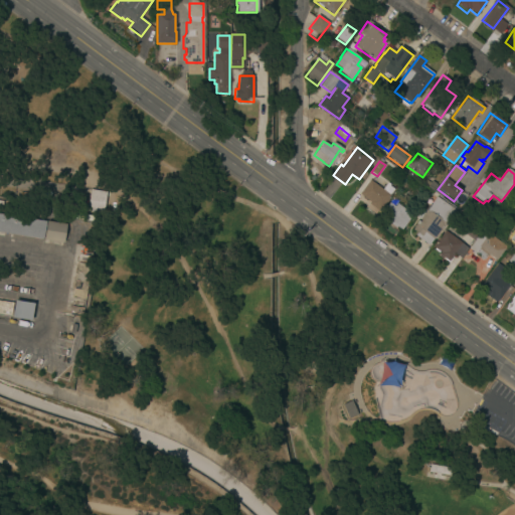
[(382,190),(387,183),(390,185),(389,186),(394,190),(390,195),(391,196),(379,212),(378,211),(375,215),(366,208),(370,202),(360,195),(370,181),(382,190)]
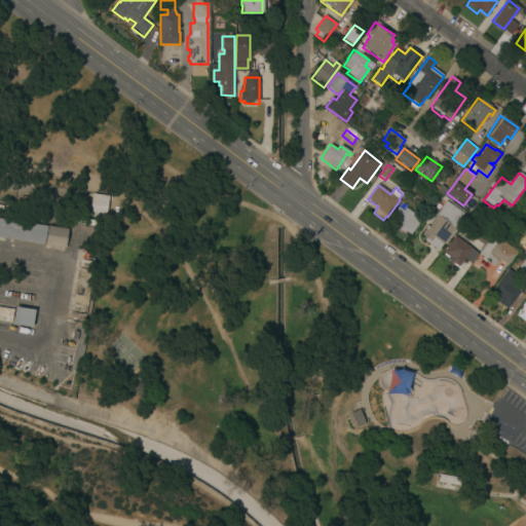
[(89,217),(92,194),(109,196),(105,219),(89,217)]
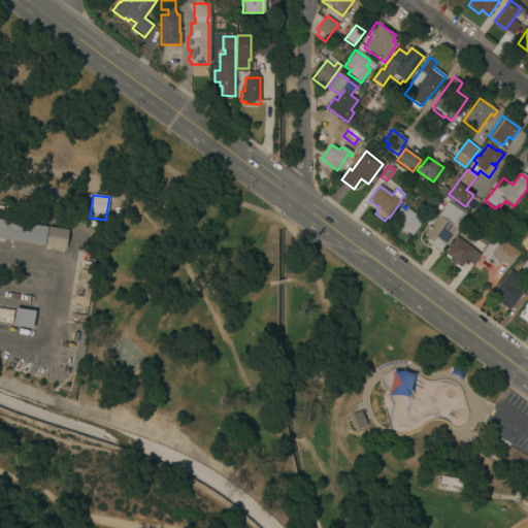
[(462,224),(461,223),(444,246),(443,245),(439,252),(425,241),(427,239),(422,236),(429,226),(426,224),(431,217),(434,219),(437,213),(438,215),(447,202),(467,217),(462,224)]
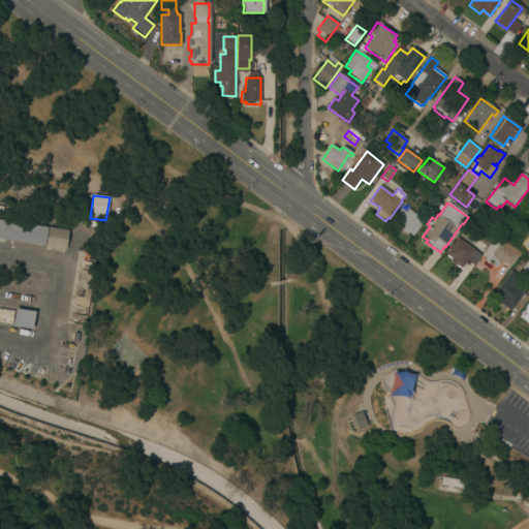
[(424,221),(412,237),(408,234),(406,236),(397,227),(398,226),(391,221),(400,209),(401,210),(403,206),(424,221)]
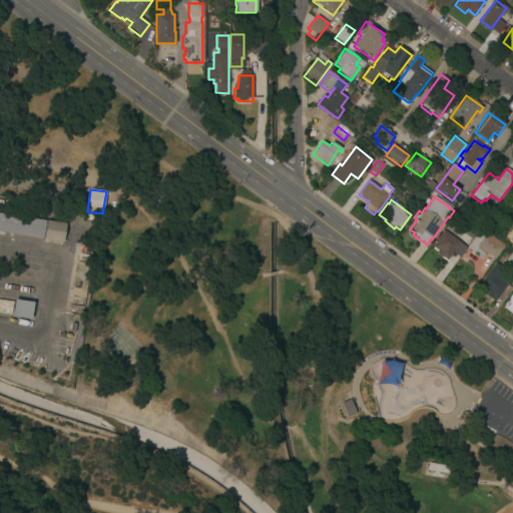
[(471,203),(473,200),(481,206),(478,209),(471,203)]
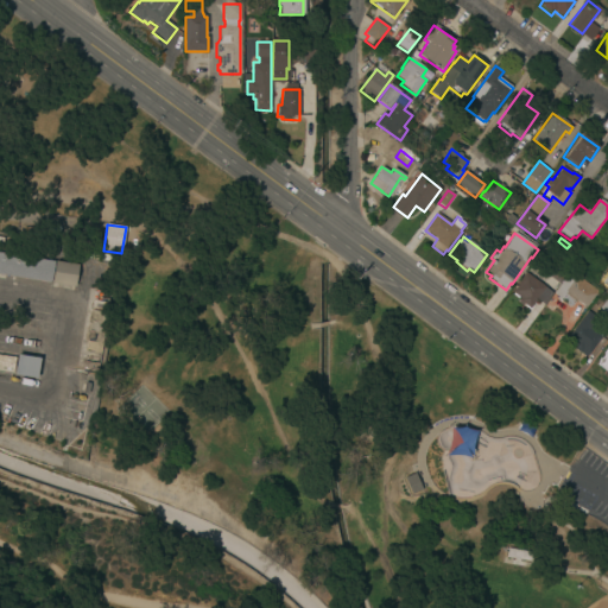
[(51,283),(0,274),(0,252),(55,261),(51,283)]
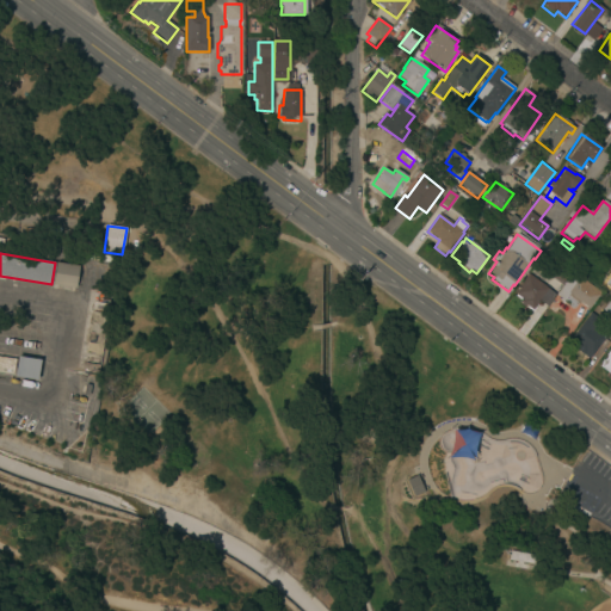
[(535,265),(542,257),(561,271),(565,267),(572,272),(562,285),(535,265)]
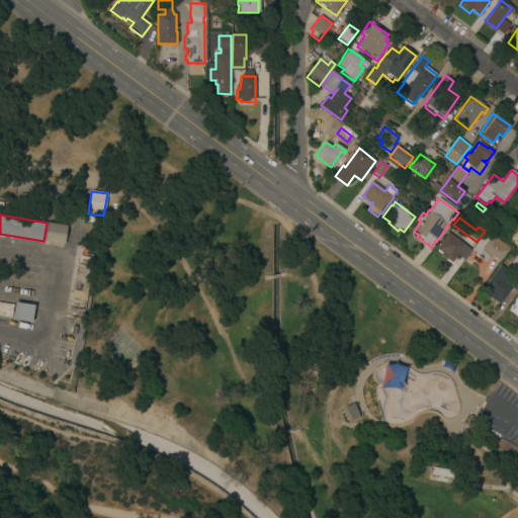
[(45,242),(48,223),(68,226),(64,245),(45,242)]
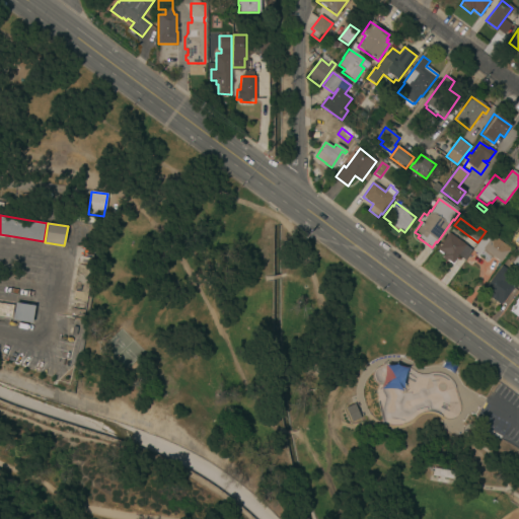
[(501,264),(493,257),(492,260),(483,252),(479,256),(472,251),(489,231),(511,249),(501,264)]
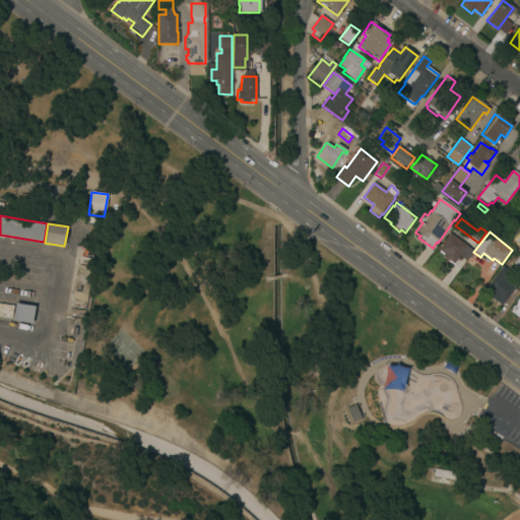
[(465,261),(459,257),(453,264),(448,260),(447,262),(443,259),(444,258),(443,257),(445,255),(438,250),(449,234),(472,251),(465,261)]
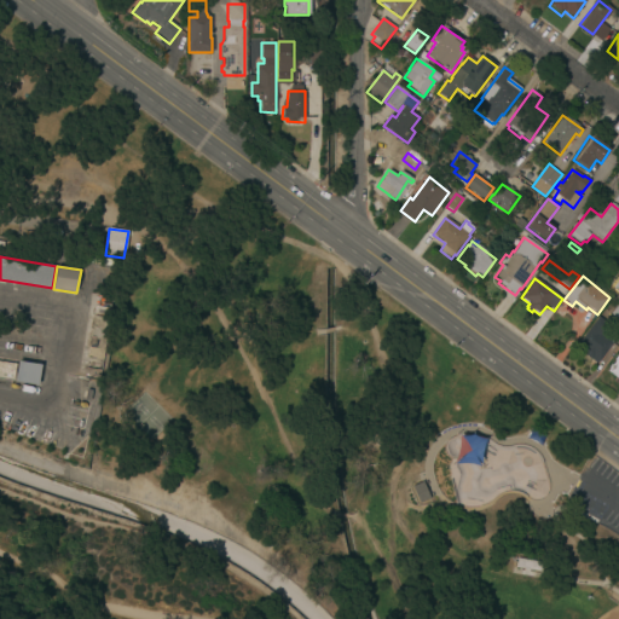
[(597,364),(576,348),(597,318),(608,324),(605,331),(615,339),(597,364)]
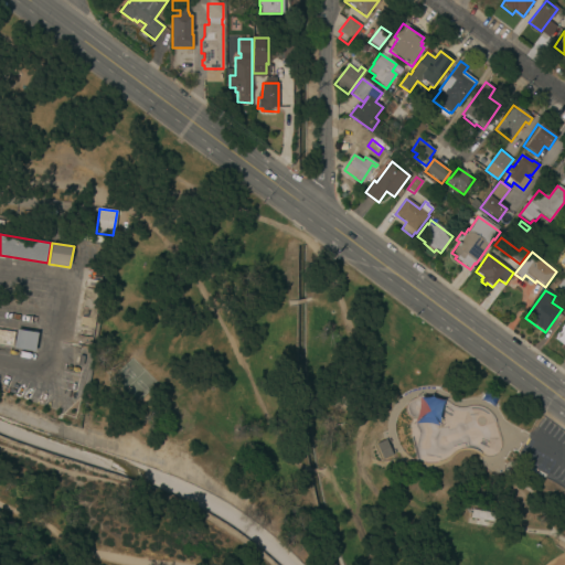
[(564,347),(554,339),(561,330),(560,329),(564,320),(564,347)]
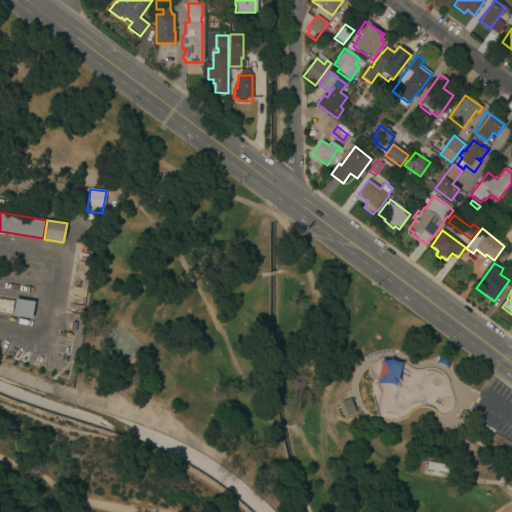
[(11,310),(0,308),(0,298),(12,300),(11,310)]
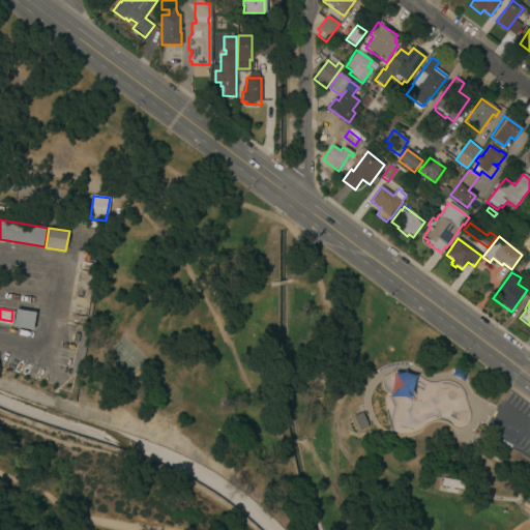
[(32,330),(12,327),(15,310),(34,313),(32,330)]
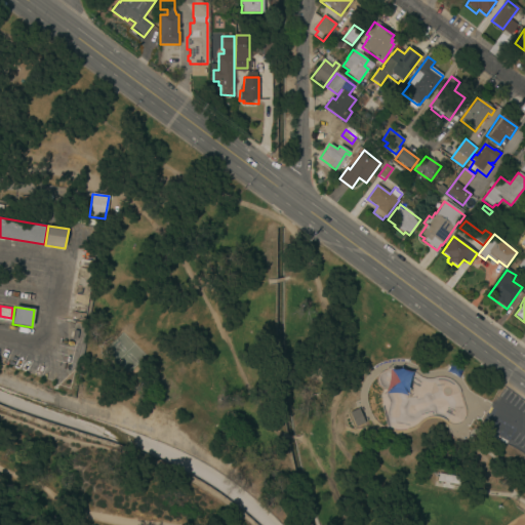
[(348,411),(357,408),(363,422),(354,427),(348,411)]
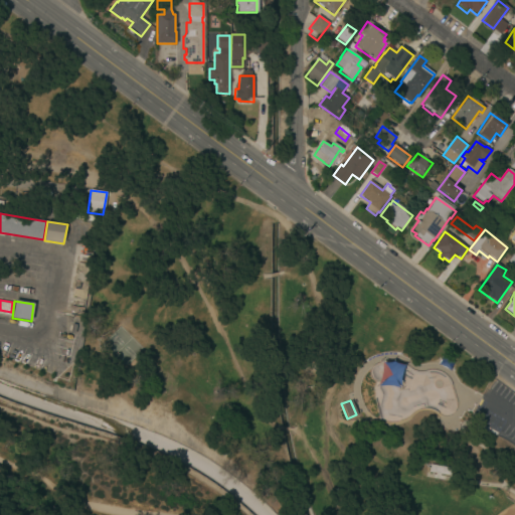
[(428,473),(431,465),(452,469),(451,477),(428,473)]
